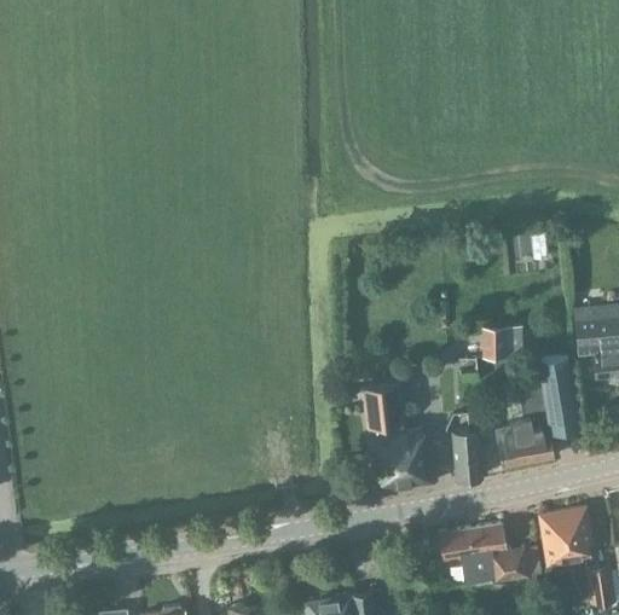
[(618,305),(574,309),(576,321),(578,355),(593,354),(595,377),(618,373),(618,305)]
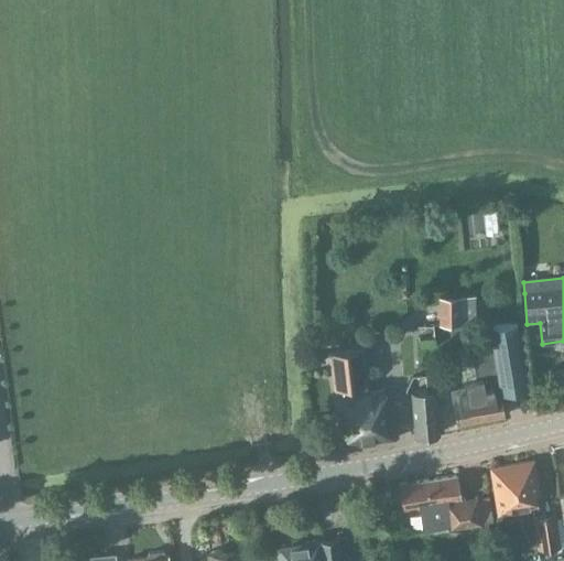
[(440,327),(476,326),(475,299),(440,300),(440,327)]
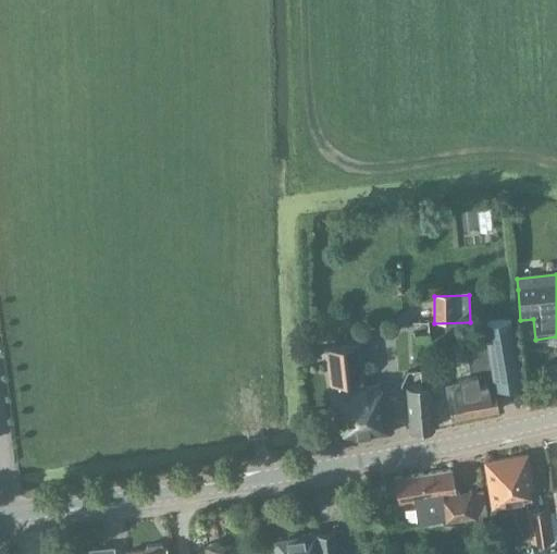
[(521,386),(510,323),(483,325),(487,349),(466,353),(471,378),(471,383),(445,388),(452,422),(498,413),(495,391),(521,386)]
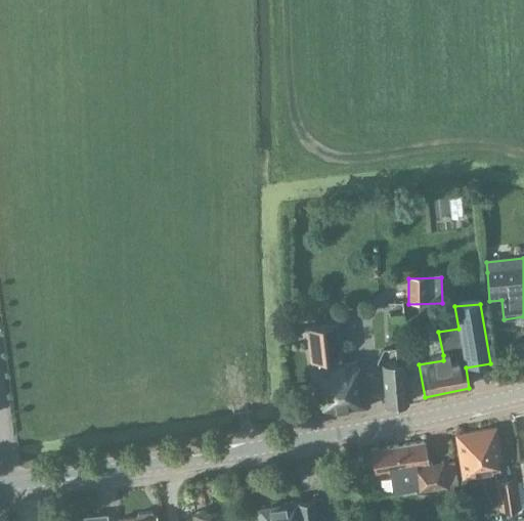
[(316,417),(367,410),(363,377),(359,378),(357,364),(341,366),(337,331),(307,335),(311,370),(316,417)]
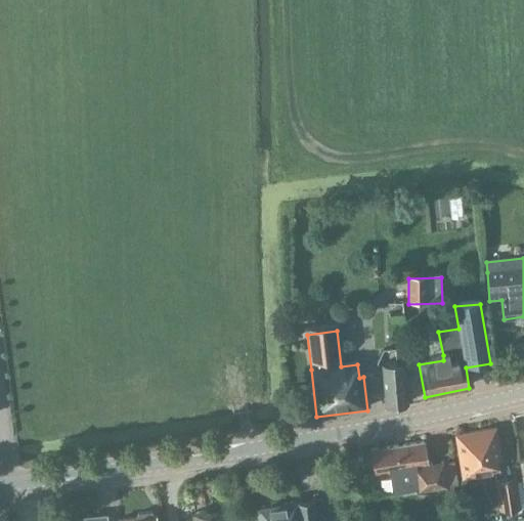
[(402,364),(400,350),(392,351),(394,365),(382,366),(386,407),(408,405),(404,363),(402,364)]
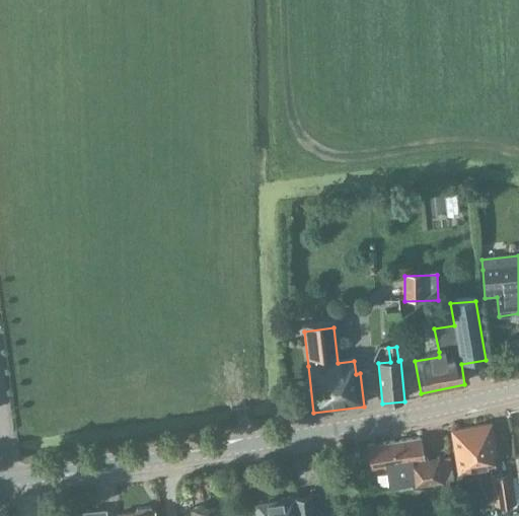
[(492,457),(497,457),(492,426),(451,433),(458,476),(495,470),(492,457)]
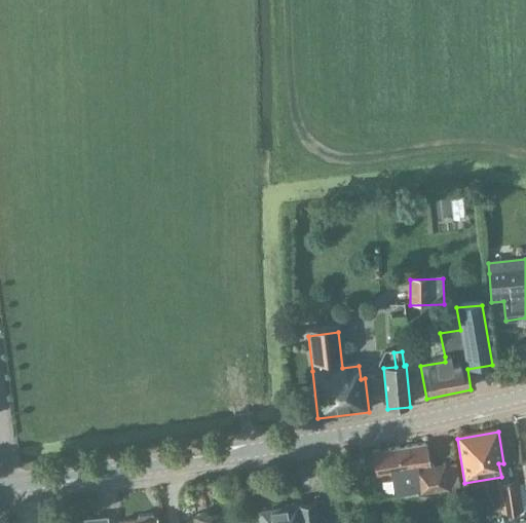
[(419,496),(449,491),(458,490),(454,464),(430,469),(427,446),(373,455),(376,476),(390,473),(393,496),(419,492),(419,496)]
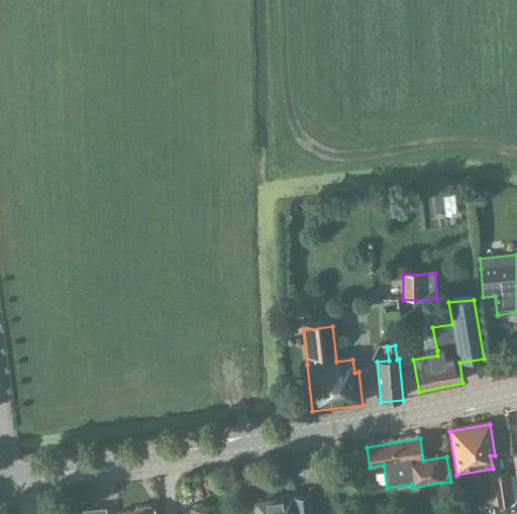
[(494,506),(513,503),(509,473),(489,475),(494,506)]
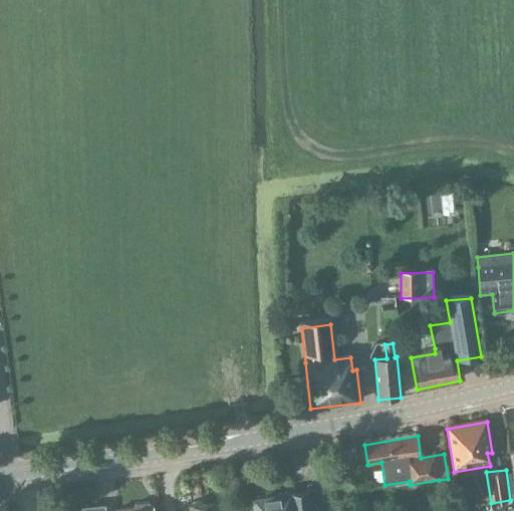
[(153,510),(153,509),(151,496),(138,497),(138,493),(114,496),(116,510),(153,510)]
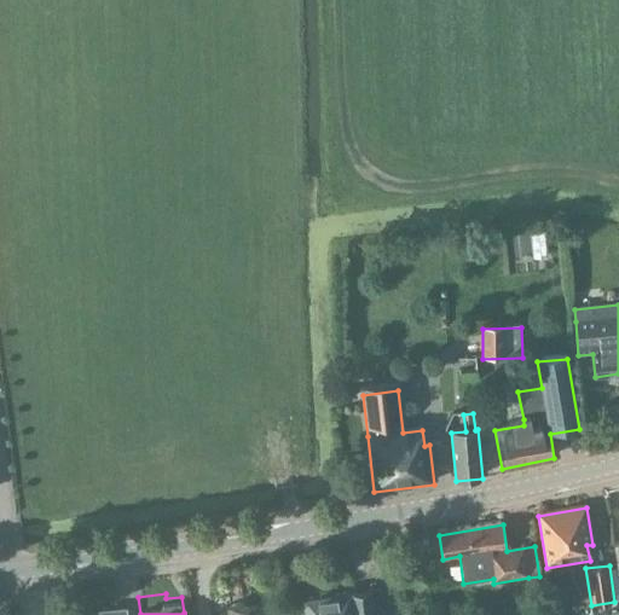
[(374,614),(371,593),(351,596),(305,603),(306,614),(374,614)]
